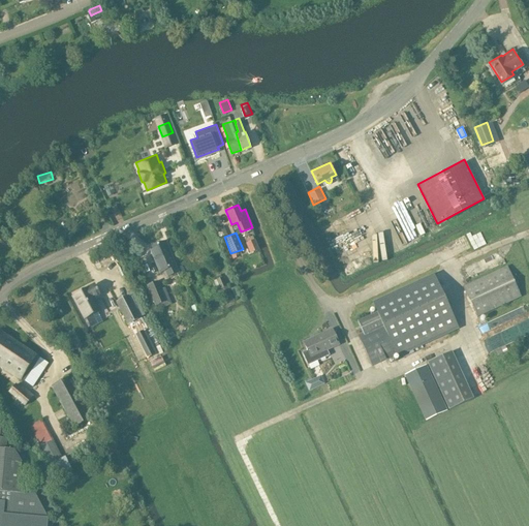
[(169,252),(161,234),(151,238),(158,257),(155,258),(160,271),(165,269),(167,275),(178,271),(170,252),(169,252)]
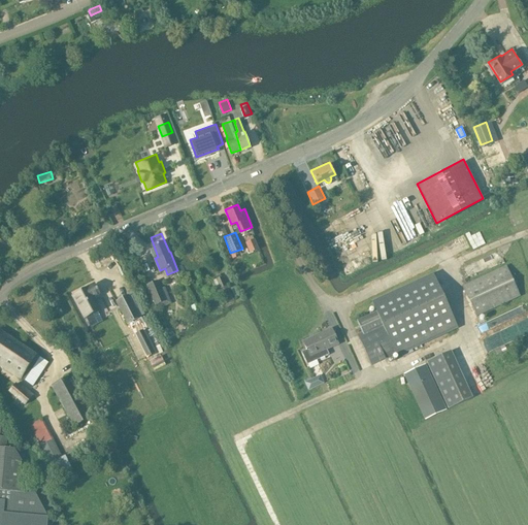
[(253,250),(258,247),(254,237),(249,239),(253,250)]
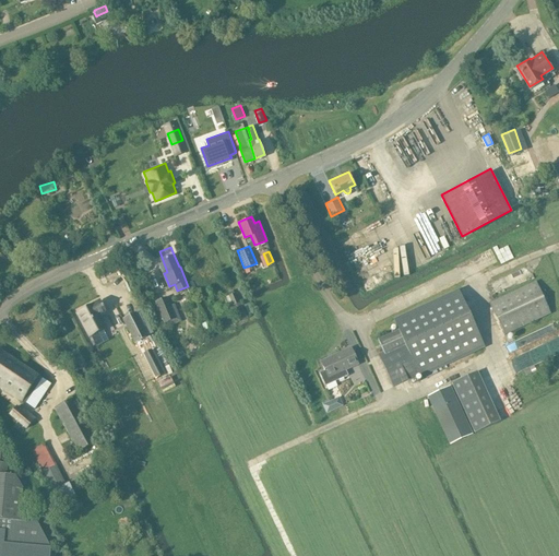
[(536,279),(490,300),(506,332),(550,311),(536,279)]
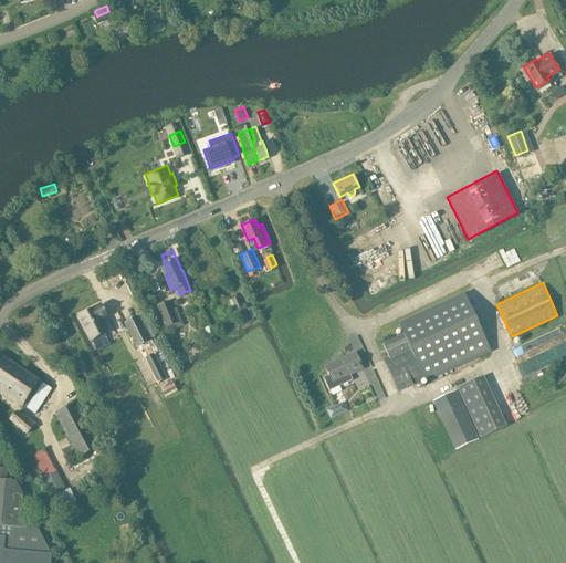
[(384,357),(398,389),(425,377),(425,378),(489,348),(463,292),(399,322),(404,332),(383,342),(389,354),(384,357)]
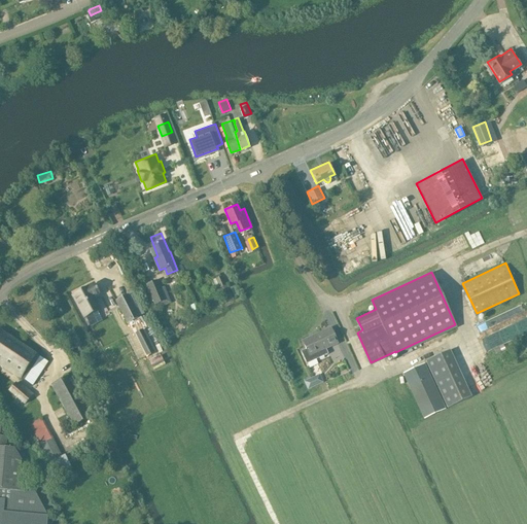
[(154,303),(165,299),(157,278),(146,282),(154,303)]
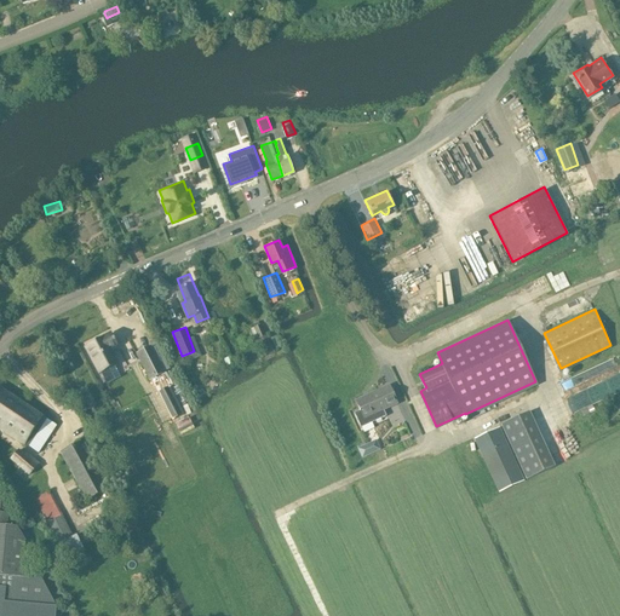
[(104,334),(85,345),(101,373),(103,372),(116,364),(119,362),(113,351),(114,351),(112,345),(118,343),(110,330),(104,334)]
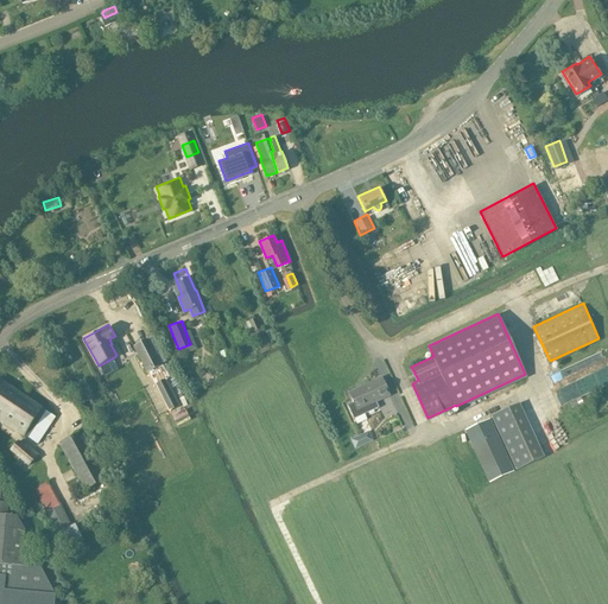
[(134,344),(146,369),(160,362),(149,337),(134,344)]
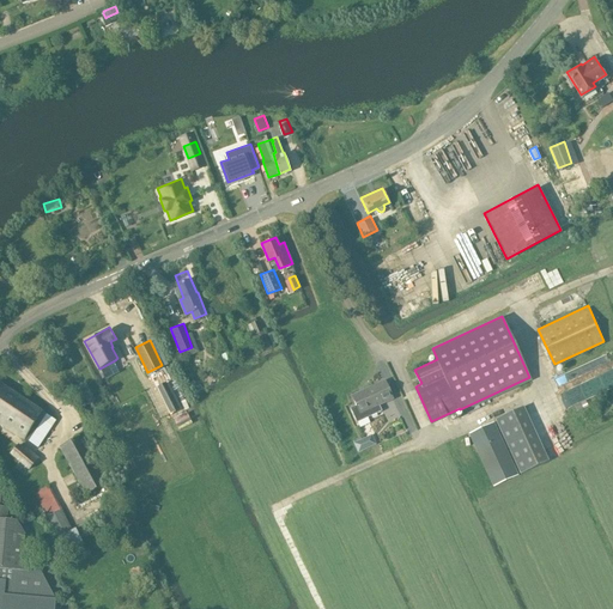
[(229,349),(220,353),(225,363),(234,360),(229,349)]
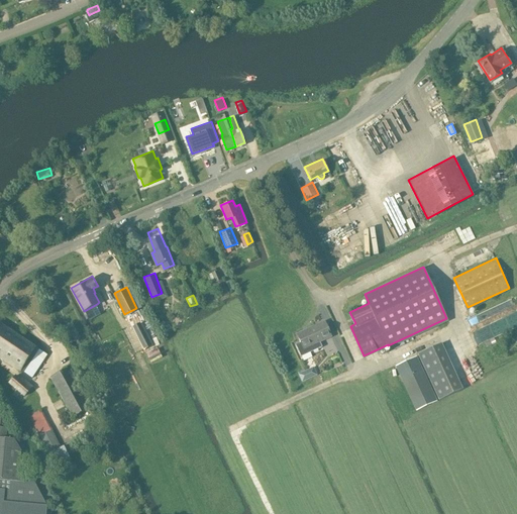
[(152,337),(143,319),(134,324),(142,342),(152,337)]
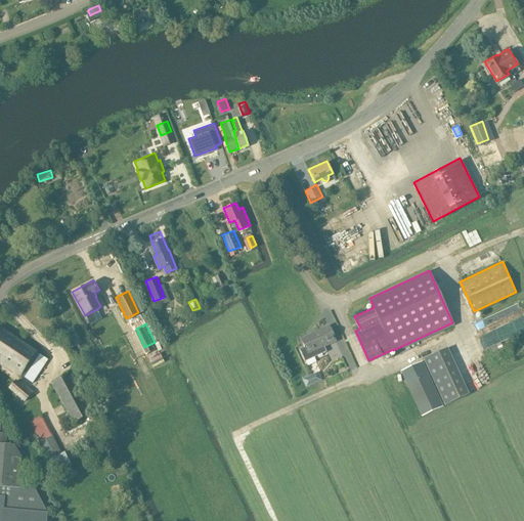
[(329,323),(300,337),(304,345),(299,347),(305,359),(326,349),(323,345),(336,339),(329,323)]
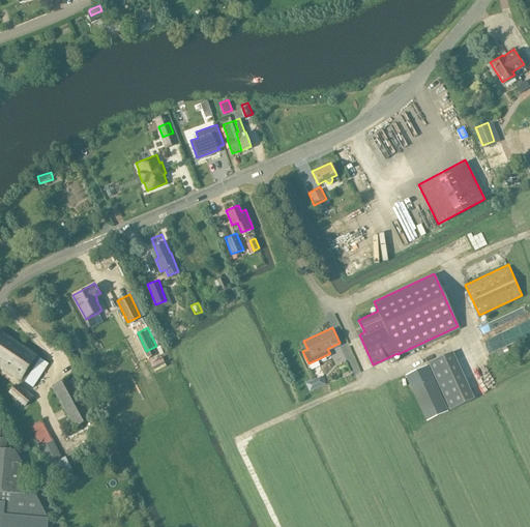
[(0,364),(31,385),(48,360),(0,329),(0,364)]
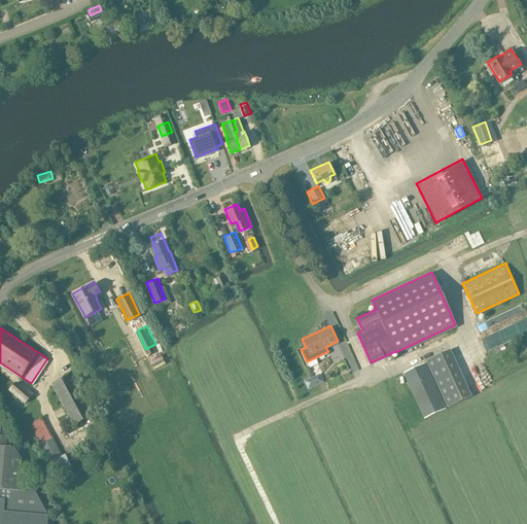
[(424,417),(446,407),(424,361),(402,372),(424,417)]
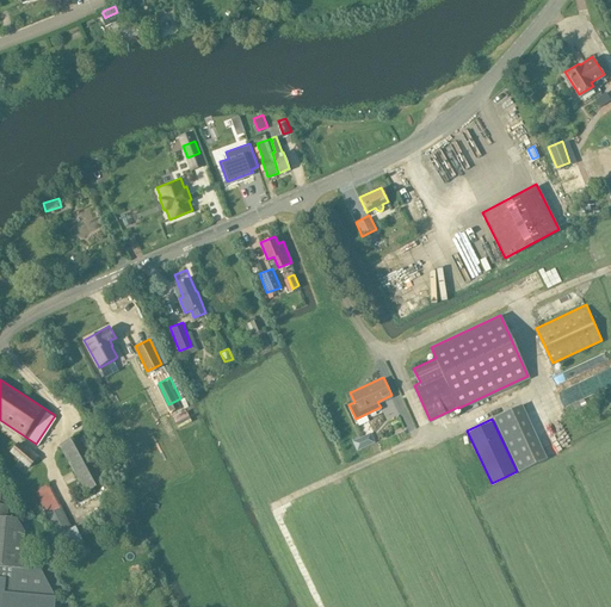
[(80,432),(60,444),(81,483),(102,471),(80,432)]
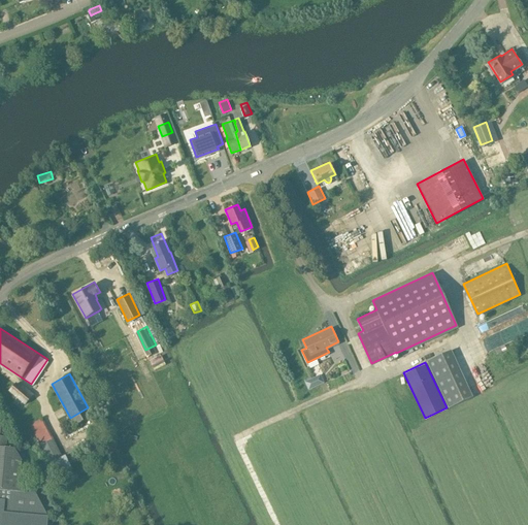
[(305,381),(309,389),(319,384),(315,375),(305,381)]
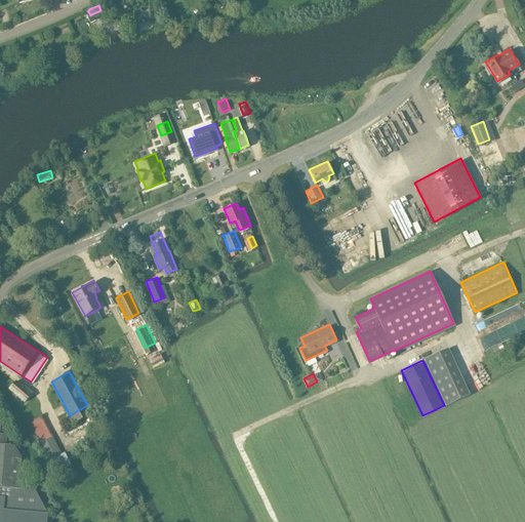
[(25,401),(33,392),(33,390),(23,382),(21,384),(15,378),(8,388),(25,401)]
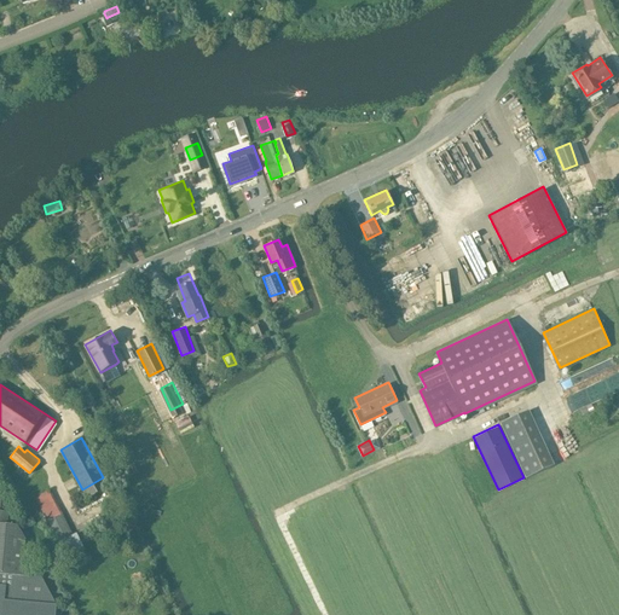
[(0,570),(22,574),(22,573),(30,574),(33,550),(32,550),(28,539),(25,538),(25,537),(17,524),(11,523),(12,518),(7,517),(9,511),(0,510),(0,509),(0,570)]
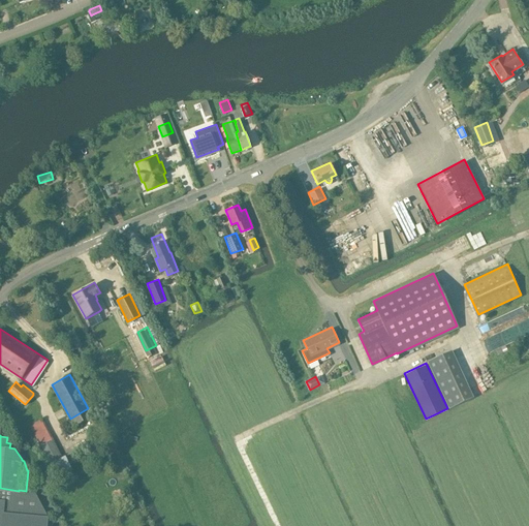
[(0,525),(47,525),(48,518),(48,516),(35,492),(26,491),(19,490),(19,491),(0,488),(0,525)]
